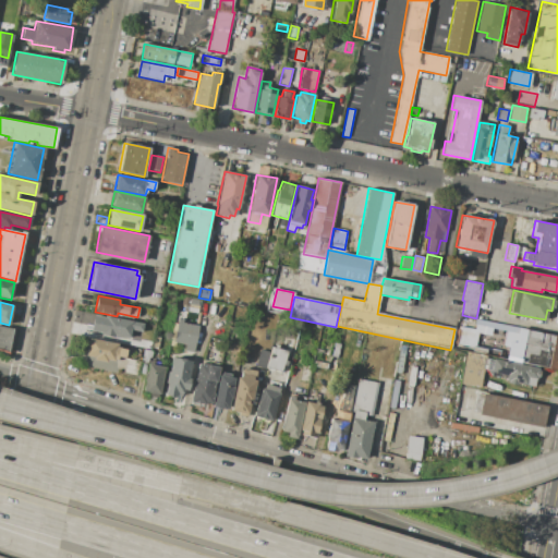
[(94,315),(106,317),(106,315),(145,323),(143,332),(131,330),(130,339),(91,330),(94,315)]
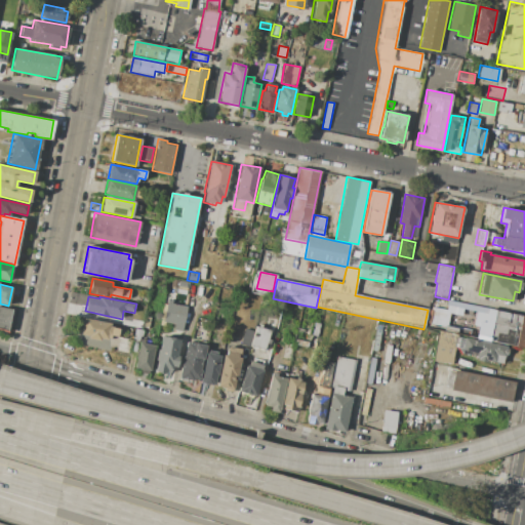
[(166,304),(186,308),(183,326),(162,322),(166,304)]
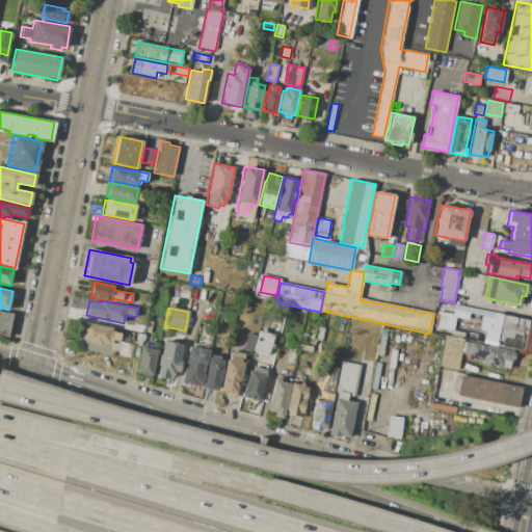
[(0,311),(11,314),(7,337),(0,334),(0,311)]
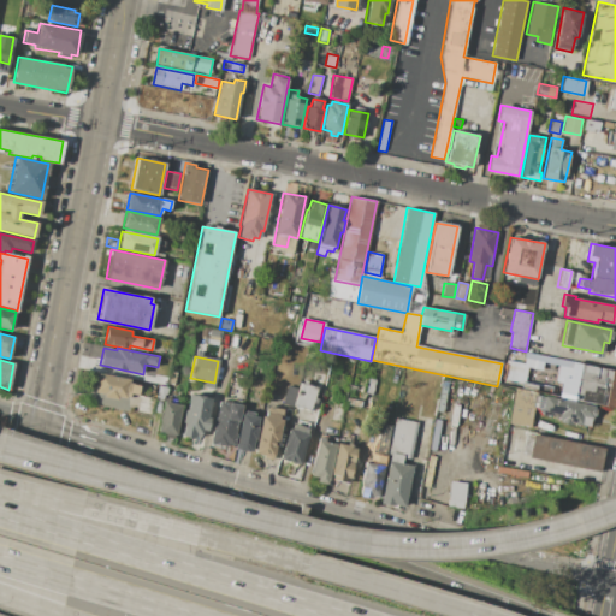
[(527,363),(507,361),(504,380),(523,383),(527,363)]
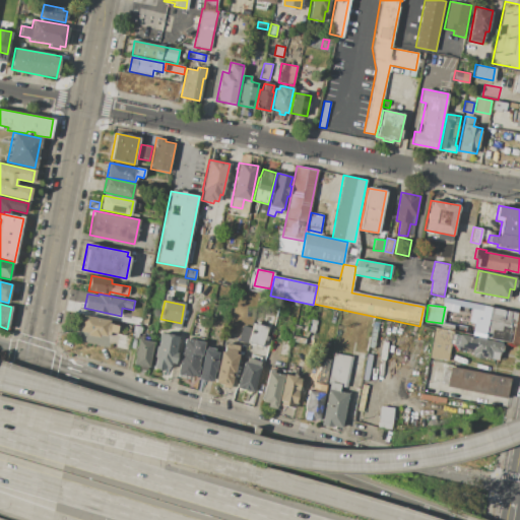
[(456,305),(468,307),(467,313),(454,310),(456,305)]
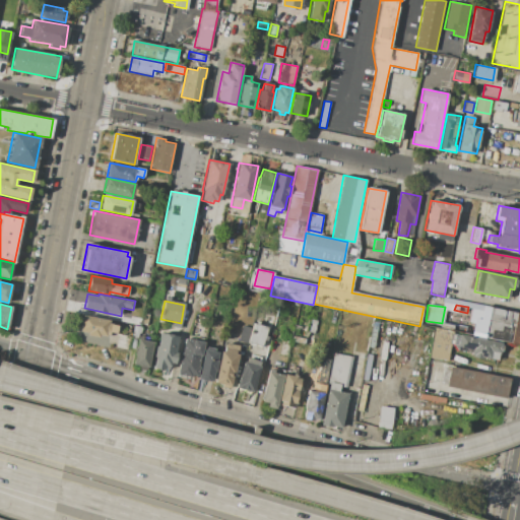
[(519,344),(463,334),(466,320),(486,324),(490,307),(519,312),(519,344)]
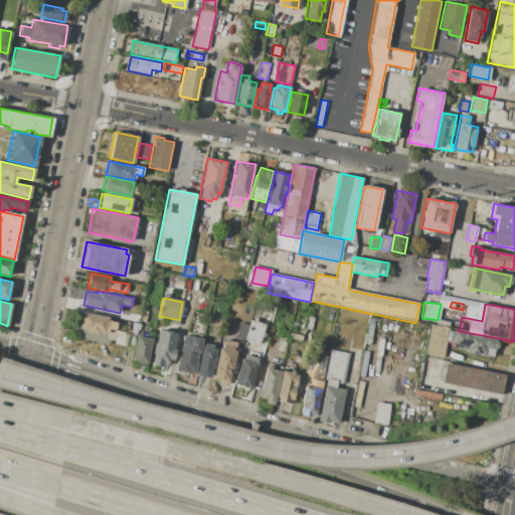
[(142,310),(148,312),(146,322),(140,321),(142,310)]
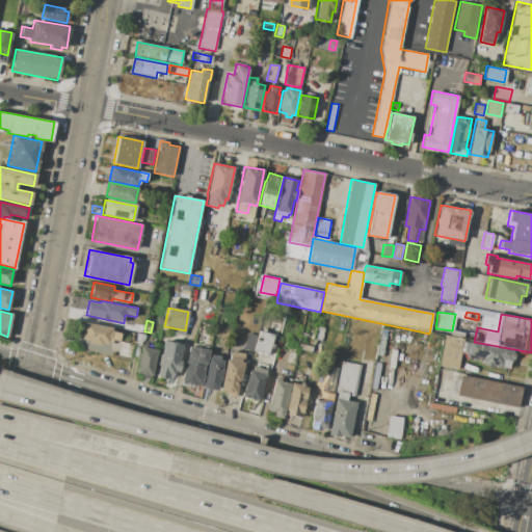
[(83,322),(112,328),(111,331),(121,333),(118,342),(112,340),(112,343),(109,343),(108,346),(80,341),(83,322)]
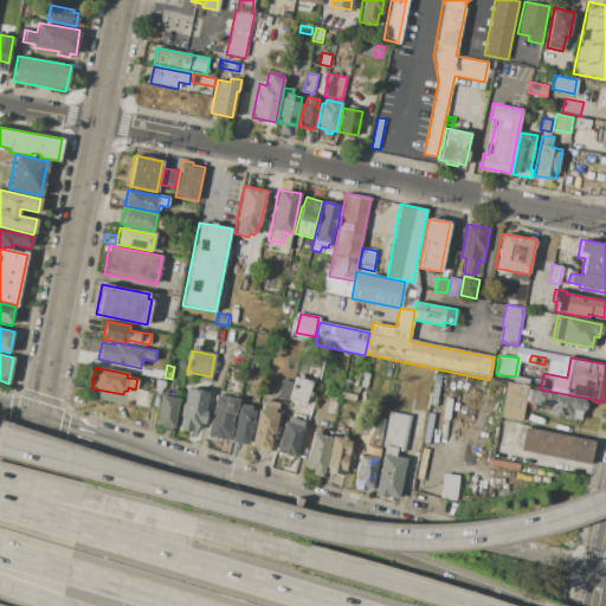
[(523,369),(530,371),(527,385),(521,384),(523,369)]
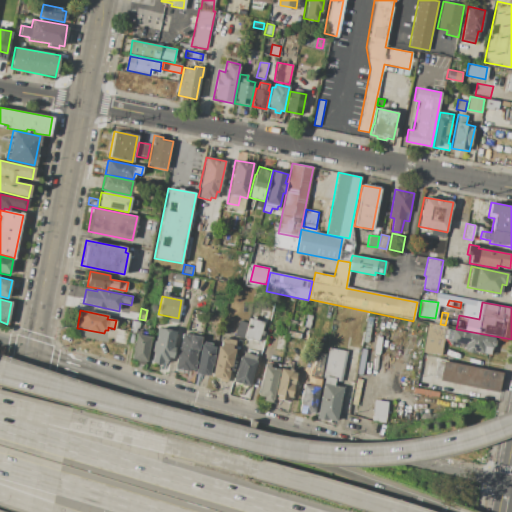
[(453,313),(459,314),(456,327),(451,325),(453,313)]
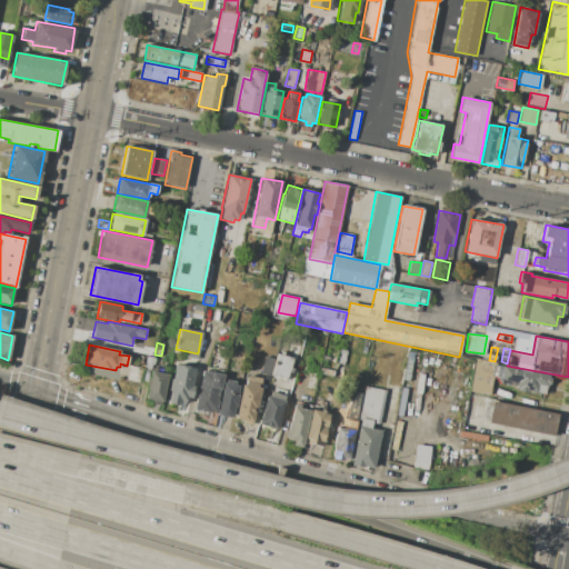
[(277,353),(292,357),(288,380),(272,377),(277,353)]
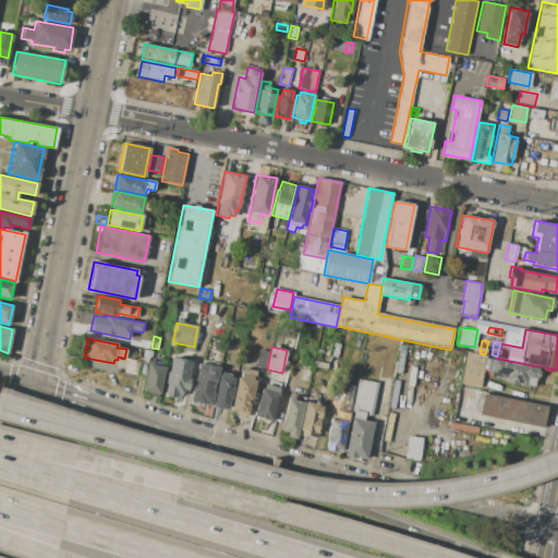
[(144,350),(153,351),(152,358),(149,358),(148,362),(142,361),(144,350)]
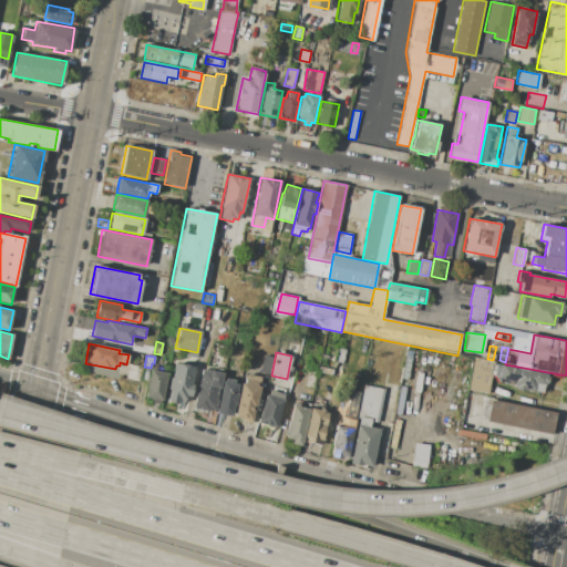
[(474,358),(495,362),(488,393),(468,389),(474,358)]
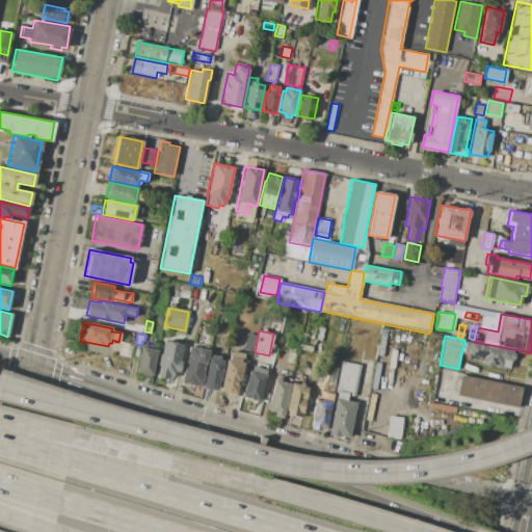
[(164,340),(183,344),(178,372),(175,371),(173,380),(156,376),(164,340)]
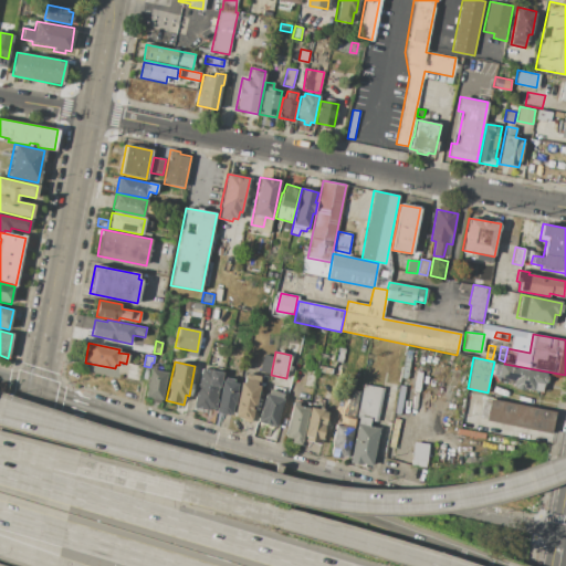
[(495,364),(546,374),(546,376),(549,376),(547,383),(545,383),(543,392),(525,389),(525,390),(515,388),(515,387),(513,387),(514,381),(498,378),(499,376),(493,375),(495,364)]
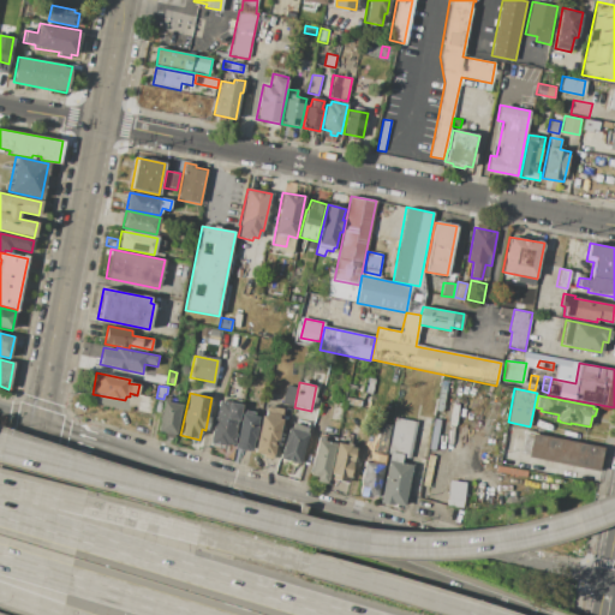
[(165,398),(183,401),(175,435),(157,431),(165,398)]
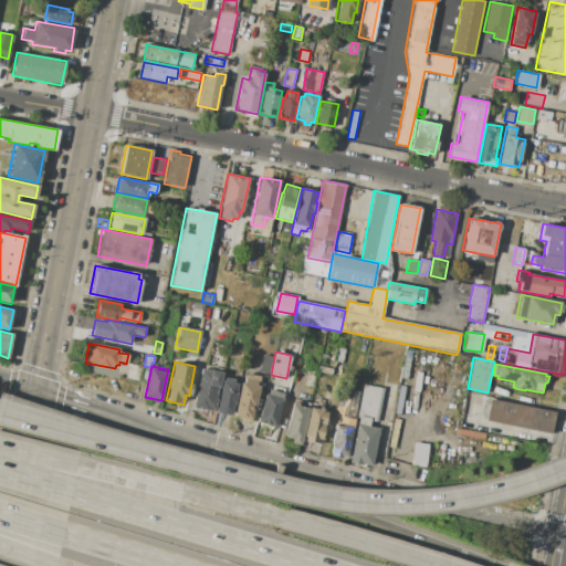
[(320,366),(333,368),(332,375),(317,371),(320,366)]
